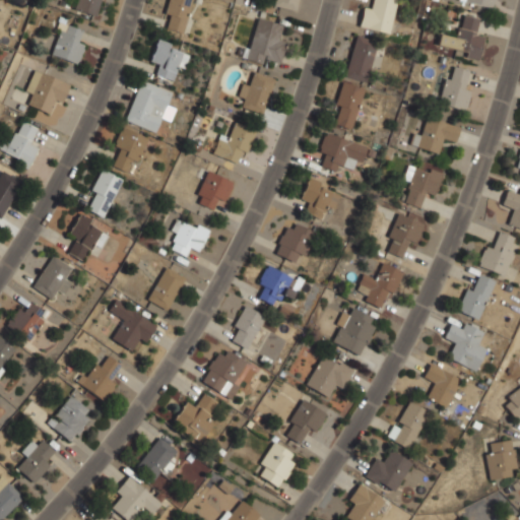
[(75,0),(73,9),(94,15),(99,0),(75,0)]
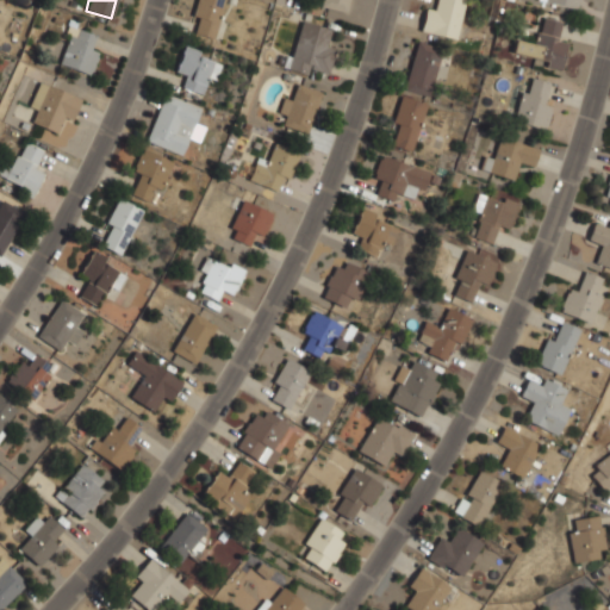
[(222,0),(194,0),(190,33),(217,38),(222,0)]
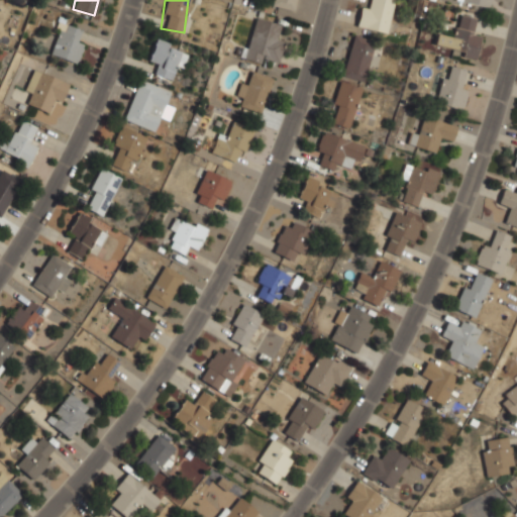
[(273,0),(272,6),(294,10),(296,0),(273,0)]
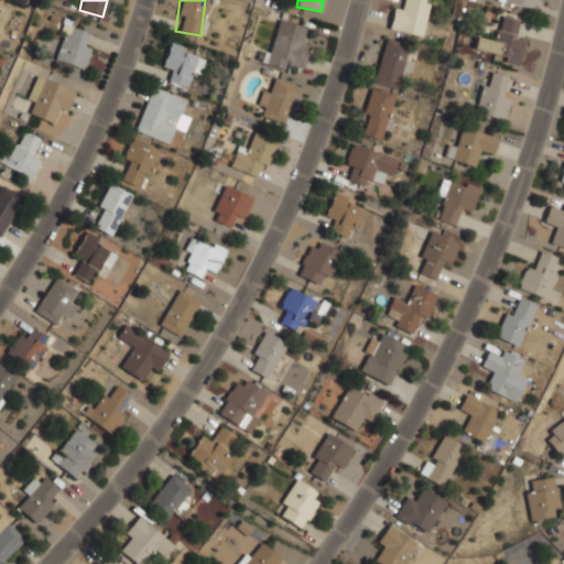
[(422,35),(427,0),(405,0),(405,6),(393,3),(389,30),(422,35)]
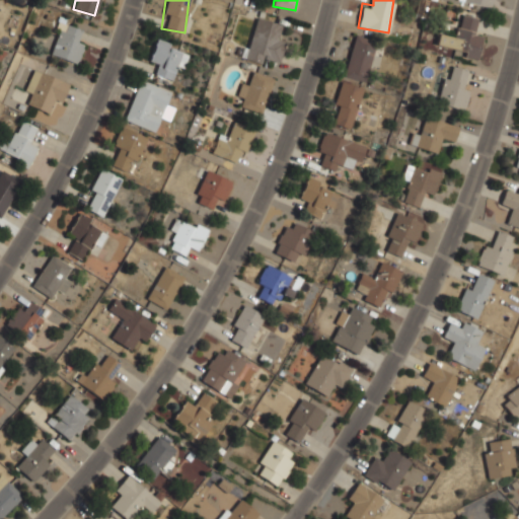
[(477,57),(483,33),(474,31),(477,18),(460,14),(455,36),(438,32),(435,47),(477,57)]
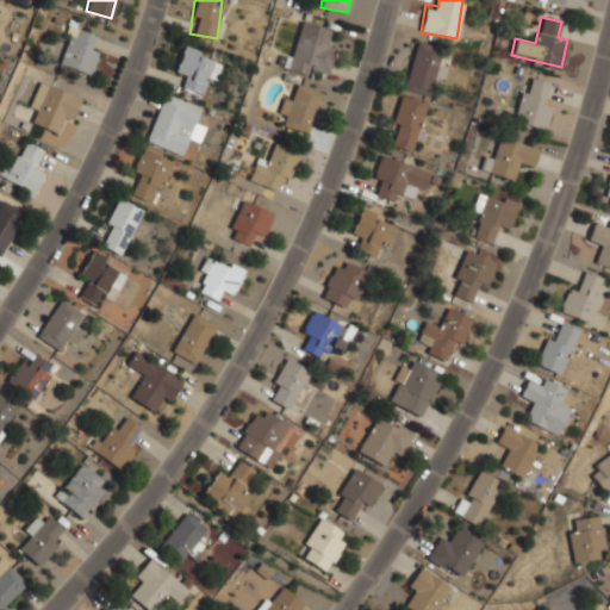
[(335,45),(324,43),(329,27),(299,19),(286,68),(310,74),(312,66),(329,70),(335,45)]
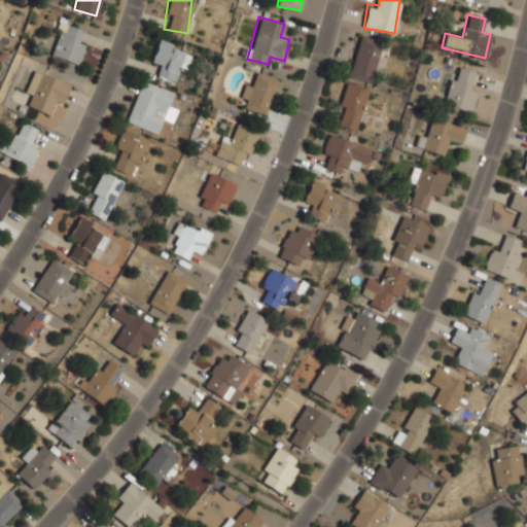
[(76,40),(80,29),(62,23),(50,55),(77,65),(85,43),(76,40)]
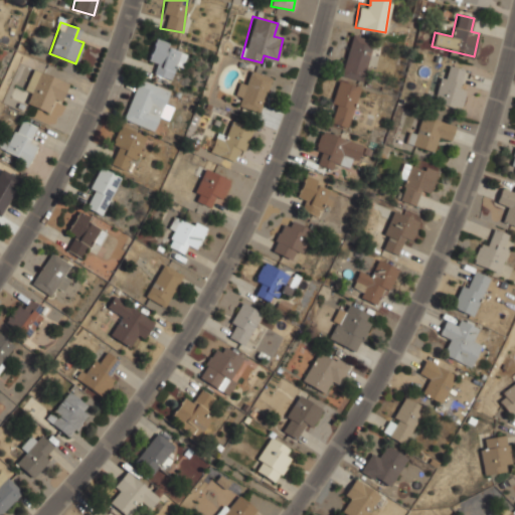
[(372,39),(351,34),(340,75),(362,80),(372,39)]
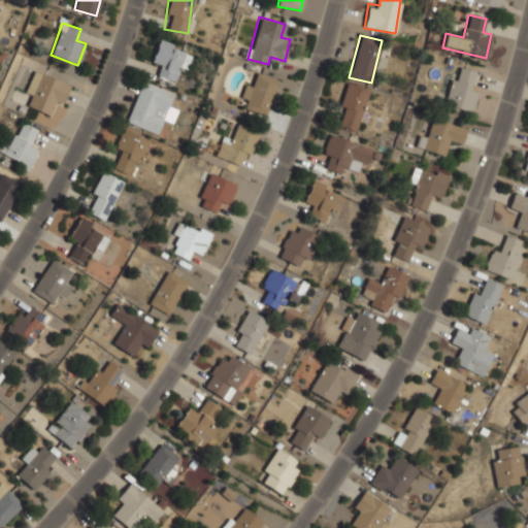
[(184,73),(192,51),(159,39),(151,62),(160,65),(157,74),(173,80),(177,71),(184,73)]
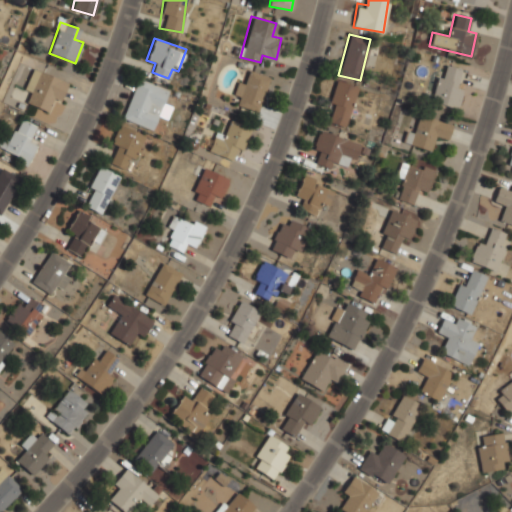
[(458,109),(463,82),(456,81),(459,68),(439,64),(431,104),(458,109)]
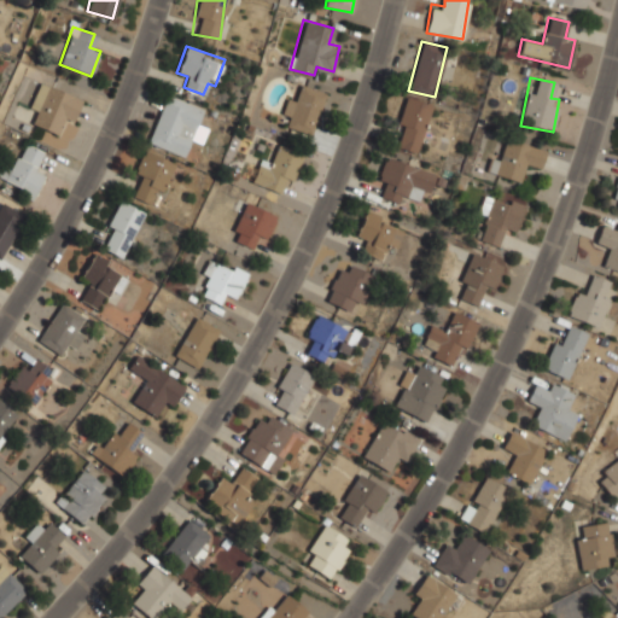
[(82,98),(39,81),(28,109),(38,112),(33,124),(54,134),(59,123),(70,127),(82,98)]
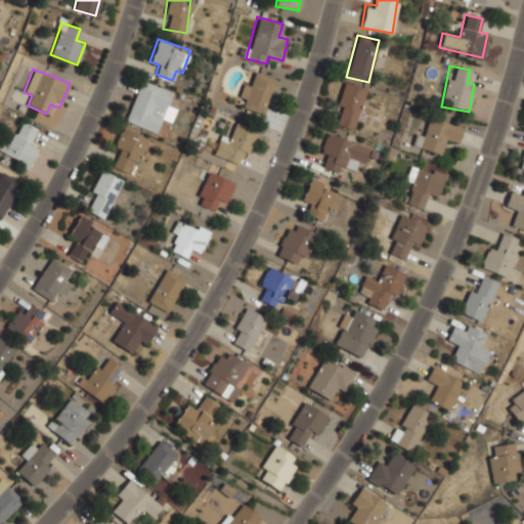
[(265,115),(275,78),(255,73),(252,84),(243,82),(238,96),(246,98),(243,108),(265,115)]
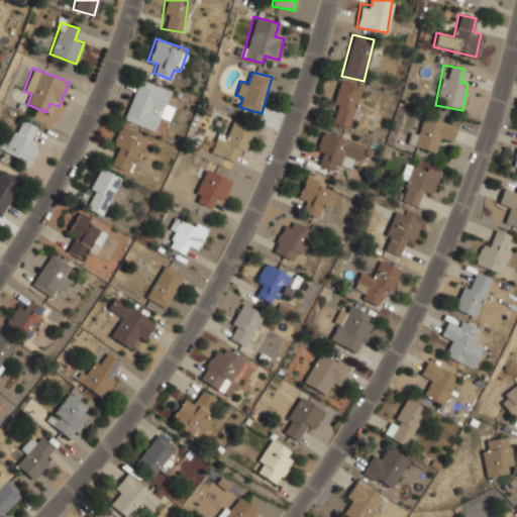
[(123,119),(153,131),(170,90),(139,78),(123,119)]
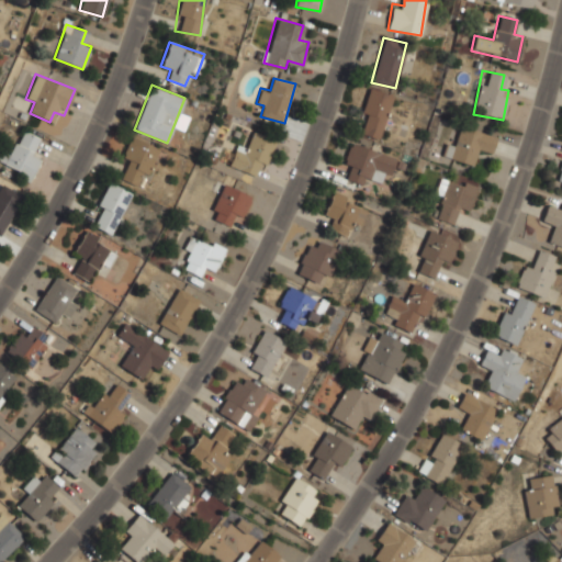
[(379,138),(392,94),(369,87),(356,132),(379,138)]
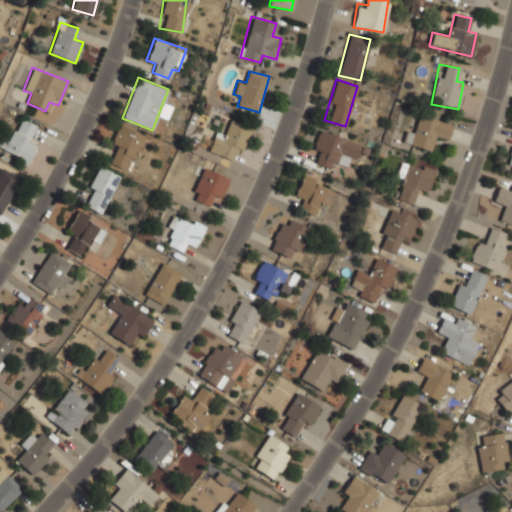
[(433,150),(435,140),(446,143),(451,123),(419,115),(415,134),(406,132),(403,143),(433,150)]
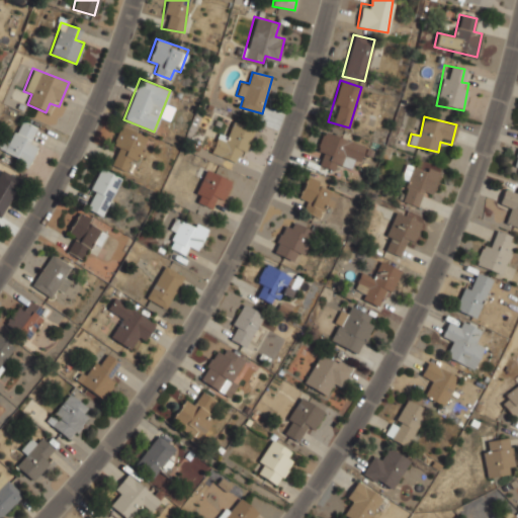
[(35,125),(16,118),(2,157),(28,167),(37,144),(30,141),(35,125)]
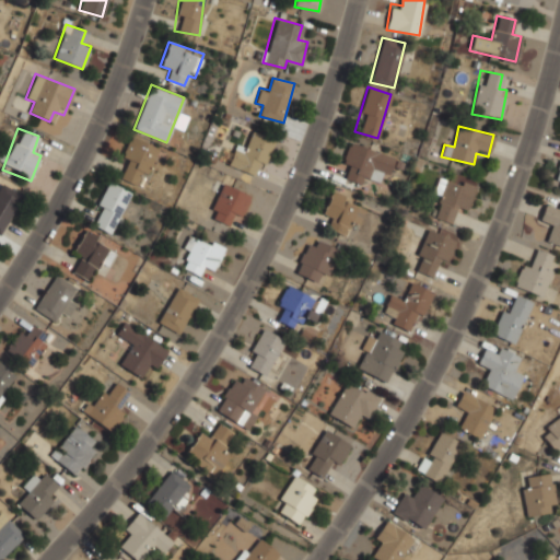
[(272,139),(252,131),(246,147),(235,142),(228,165),(259,177),(272,139)]
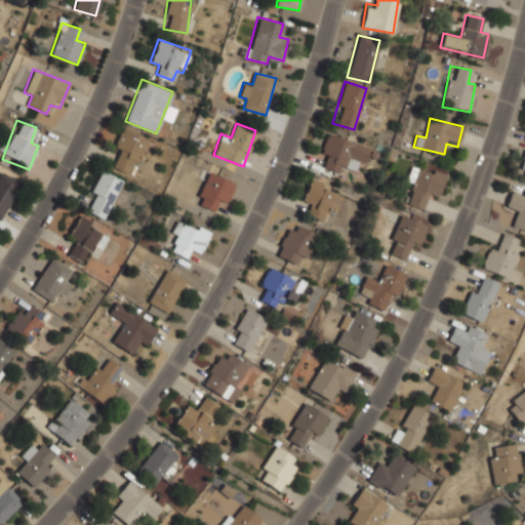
[(114,168),(132,175),(148,137),(122,127),(114,147),(121,150),(114,168)]
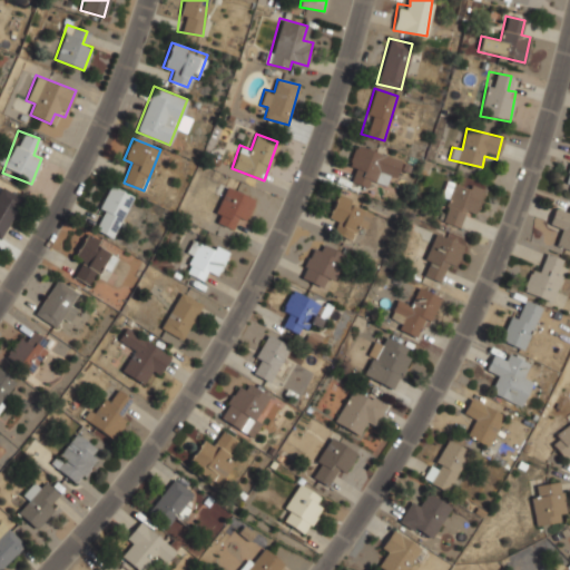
[(345,179),(370,187),(373,179),(392,185),(401,159),(356,145),(345,179)]
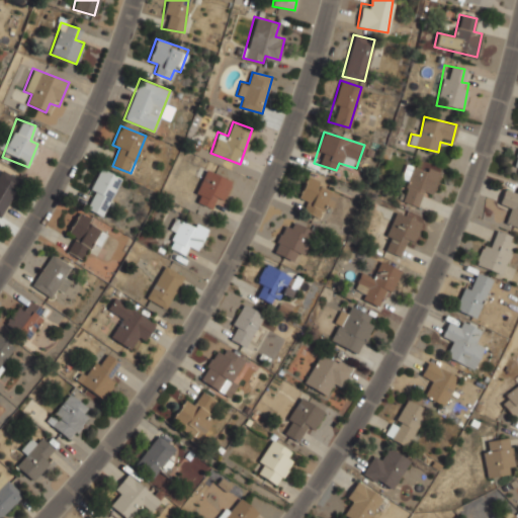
[(417,205),(420,194),(431,197),(440,168),(414,161),(412,169),(408,167),(399,200),(417,205)]
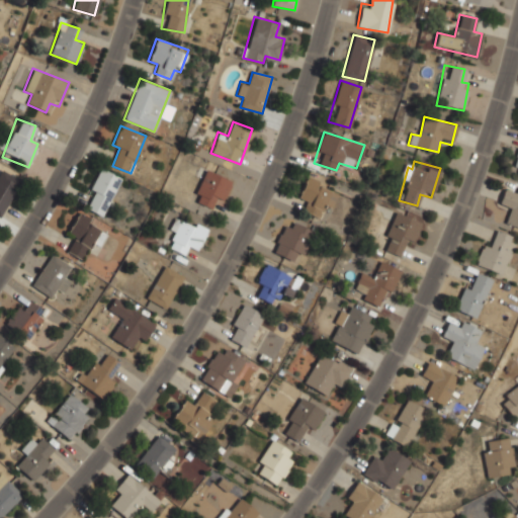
[(102,216),(119,176),(99,167),(82,206),(102,216)]
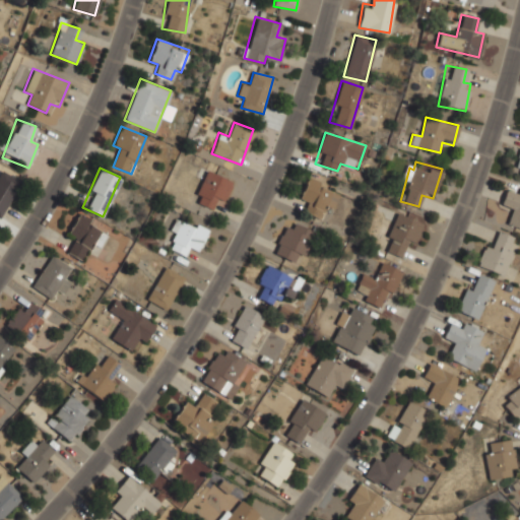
[(223,203),(233,181),(205,170),(192,201),(210,208),(214,199),(223,203)]
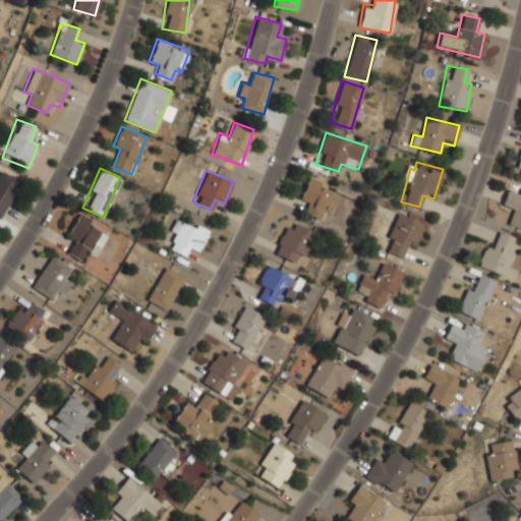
[(0,218),(1,219),(18,179),(0,171),(0,218)]
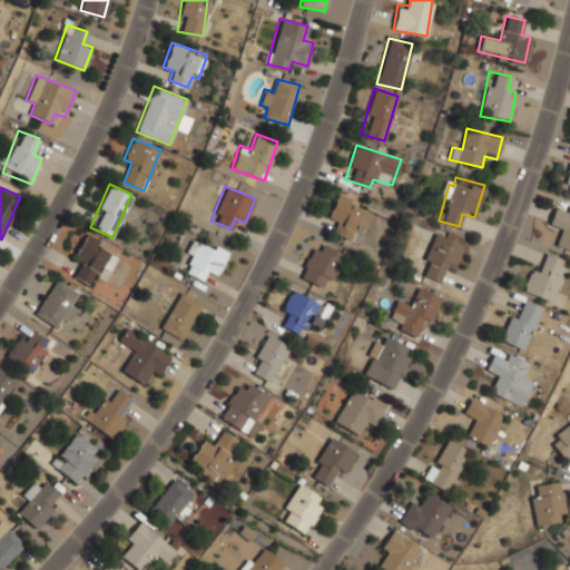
[(328,217),(338,220),(334,234),(351,239),(355,226),(365,229),(371,213),(359,209),(363,196),(338,188),(328,217)]
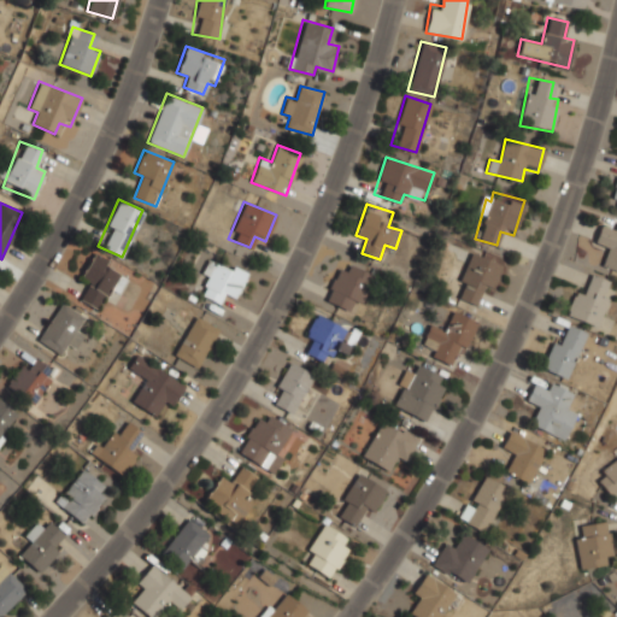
[(599,268),(616,271),(616,222),(616,229),(599,224),(595,242),(604,244),(599,268)]
